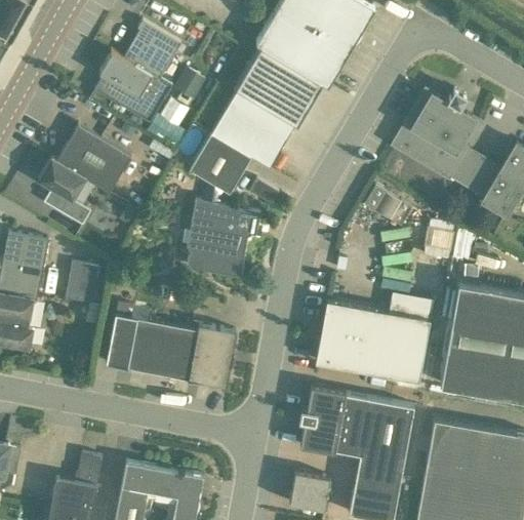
[(15,0),(0,0),(0,1),(0,38),(6,42),(26,5),(15,0)]
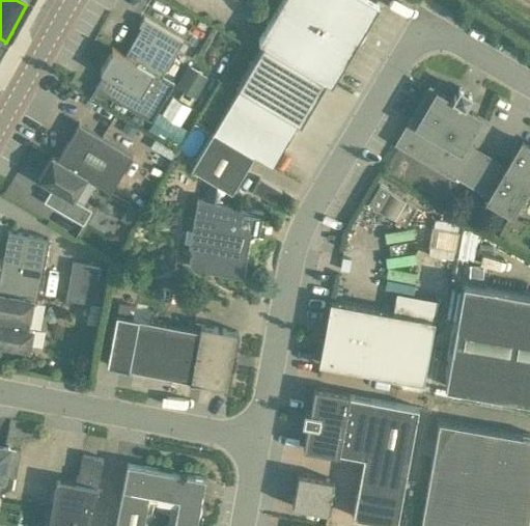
[(240,92),(214,137),(254,161),(273,172),(299,128),(301,129),(326,85),(331,88),(379,9),(363,0),(285,0),(258,45),(263,48),(238,91),(240,92)]
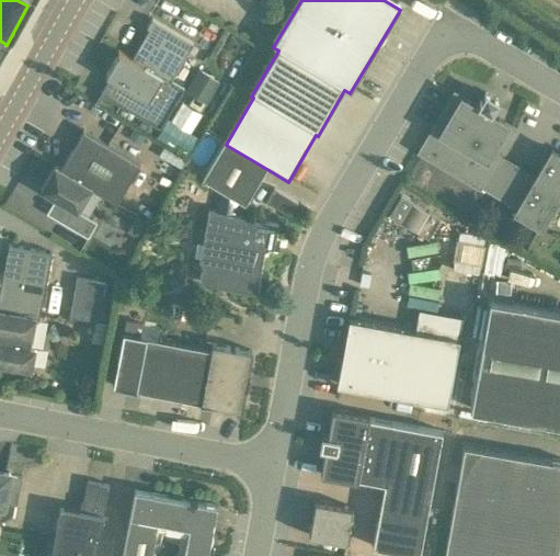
[(129,63),(162,82),(170,88),(172,83),(194,48),(152,24),(129,63)]
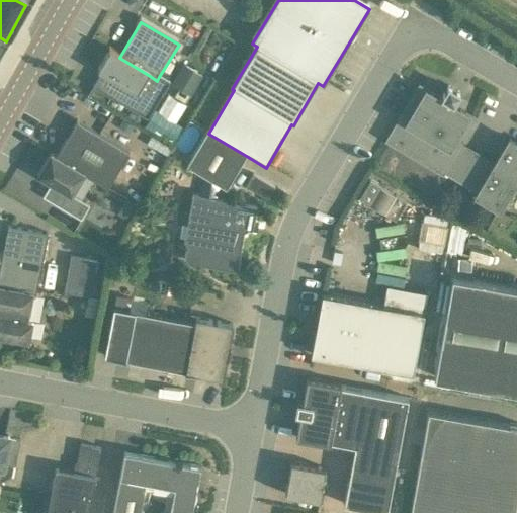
[(101,76),(94,89),(107,96),(148,120),(170,83),(159,77),(157,81),(150,76),(119,58),(111,53),(98,74),(101,76)]
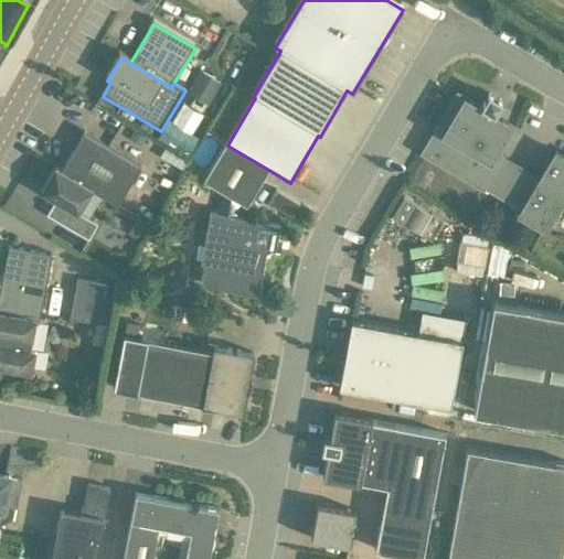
[(222,88),(201,76),(190,95),(211,108),(222,88)]
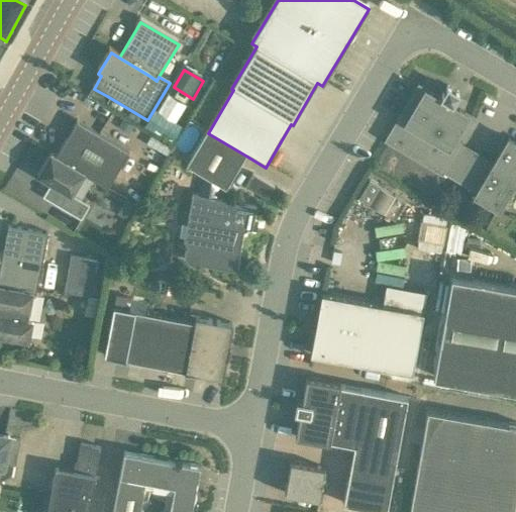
[(458,186),(475,160),(457,148),(474,121),(451,109),(458,97),(447,90),(440,102),(419,89),(387,143),(441,176),(458,186)]
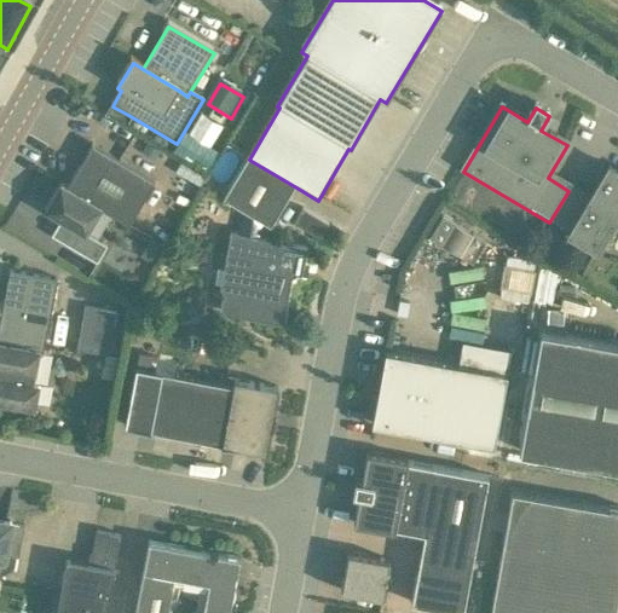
[(195,114),(175,157),(206,172),(214,152),(211,150),(221,126),(195,114)]
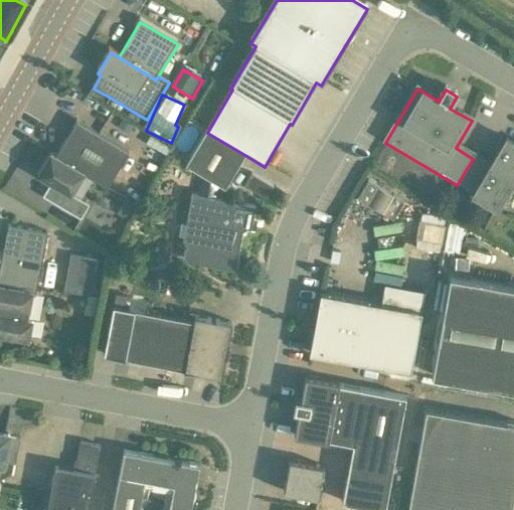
[(49,156),(98,185),(107,190),(128,155),(76,125),(55,159),(50,156),(49,156)]
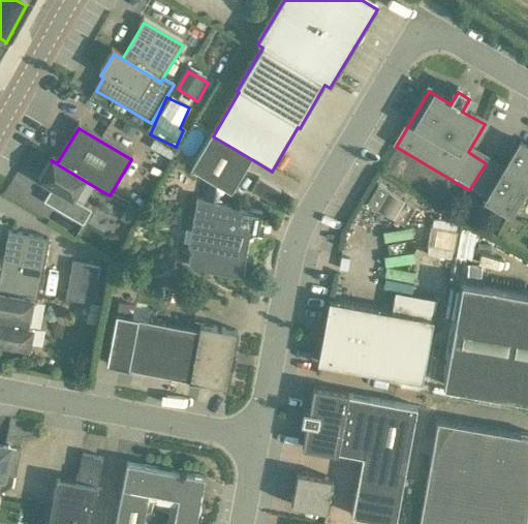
[(196,202),(189,245),(196,255),(191,259),(189,266),(193,272),(200,273),(206,269),(207,267),(244,274),(250,242),(254,239),(257,239),(262,215),(221,207),(223,194),(231,197),(253,160),(213,136),(190,174),(209,185),(205,204),(196,202)]
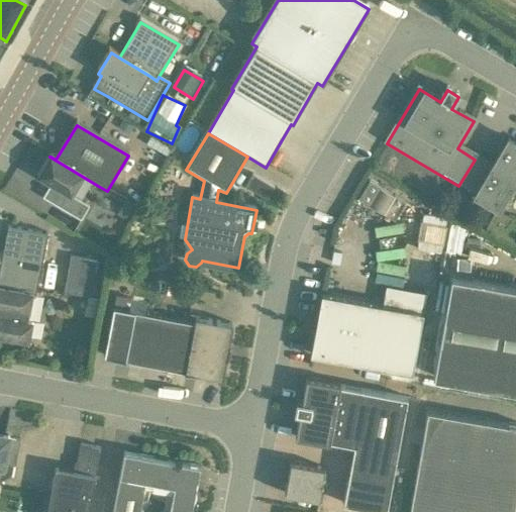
[(475,160),(458,186),(476,196),(475,199),(497,212),(512,187),(515,189),(515,146),(508,142),(492,170),(475,160)]
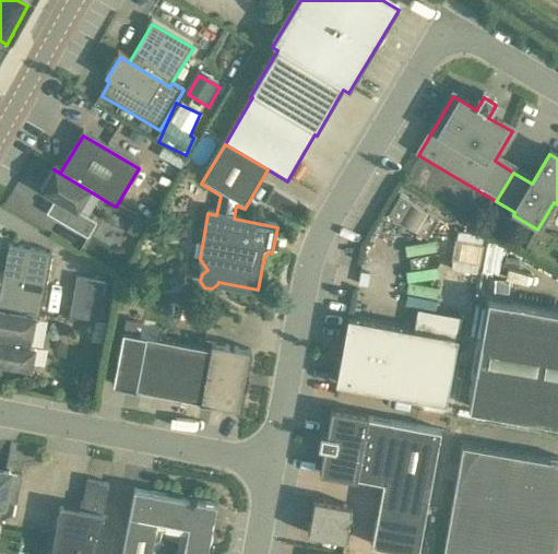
[(106,201),(54,169),(40,193),(63,207),(54,222),(87,242),(96,226),(76,214),(90,191),(106,201)]
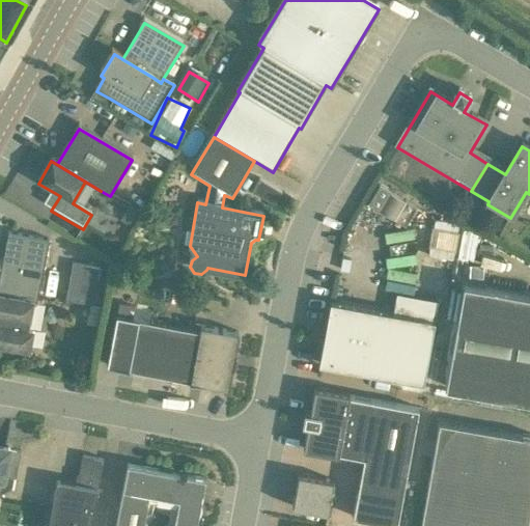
[(282,195),(259,183),(252,195),(274,209),(282,195)]
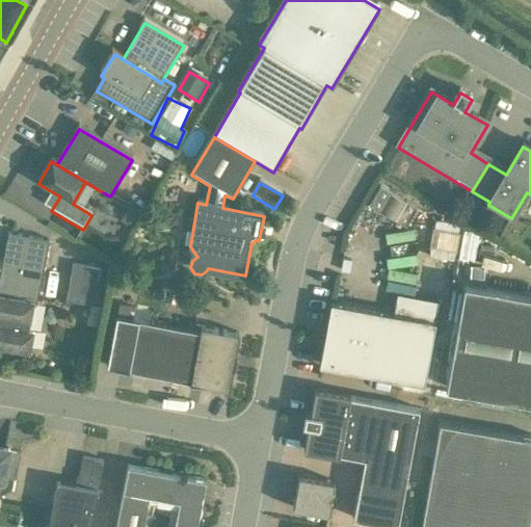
[(379,190),(368,210),(405,232),(417,213),(379,190)]
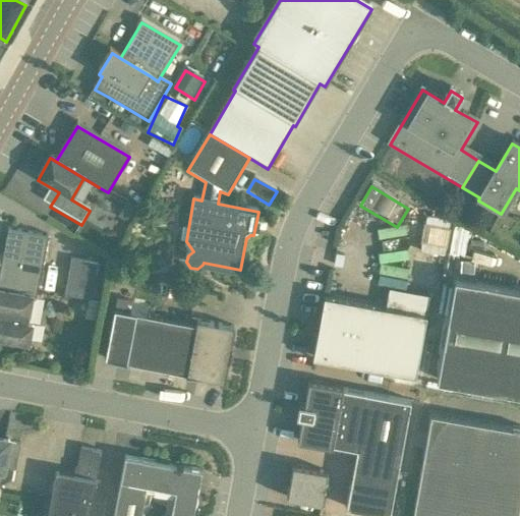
[(136,211),(127,206),(119,220),(127,225),(136,211)]
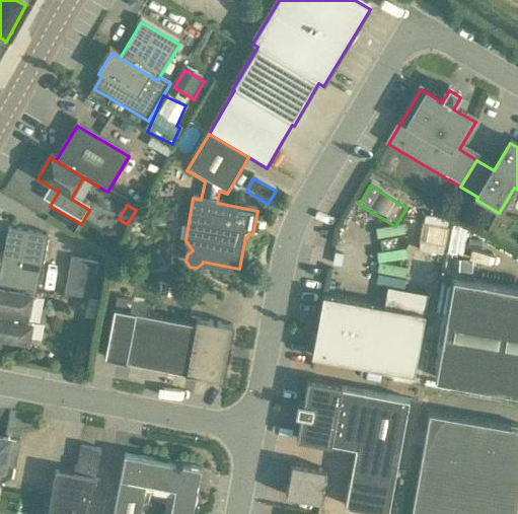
[(0,271),(0,284),(38,292),(48,238),(8,230),(0,271)]
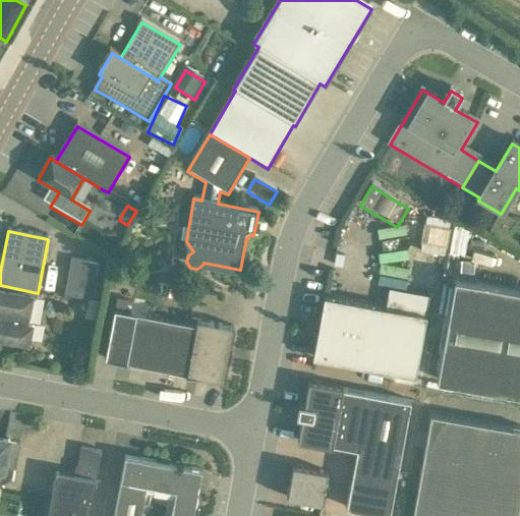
[(64,298),(87,302),(91,302),(97,267),(71,262),(64,298)]
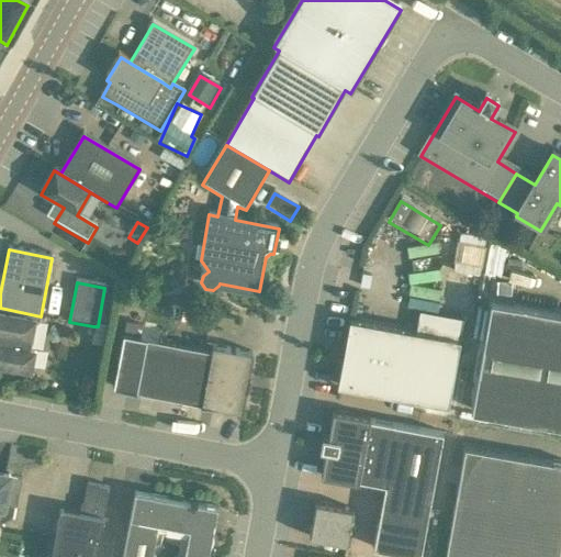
[(560,315),(491,303),(471,414),(560,430),(560,315)]
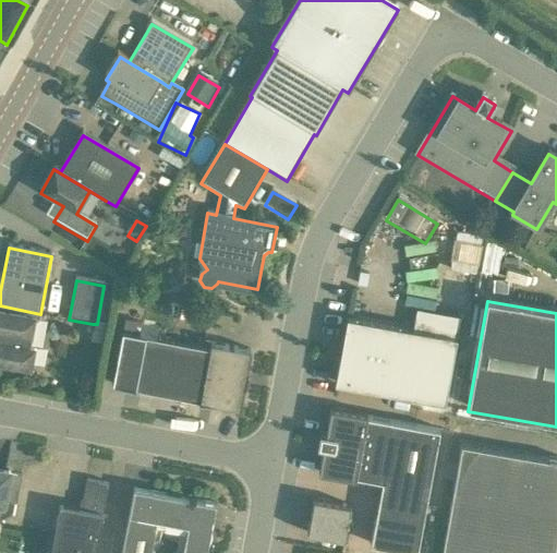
[(40,314),(0,305),(0,365),(31,372),(35,350),(29,349),(35,321),(39,322),(40,314)]
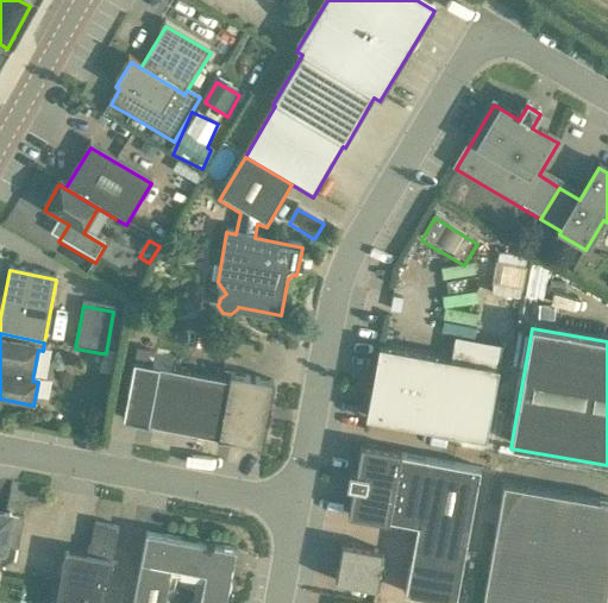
[(503,350),(455,340),(450,363),(378,350),(377,356),(383,357),(373,416),(367,415),(365,421),(486,444),(500,371),(503,350)]
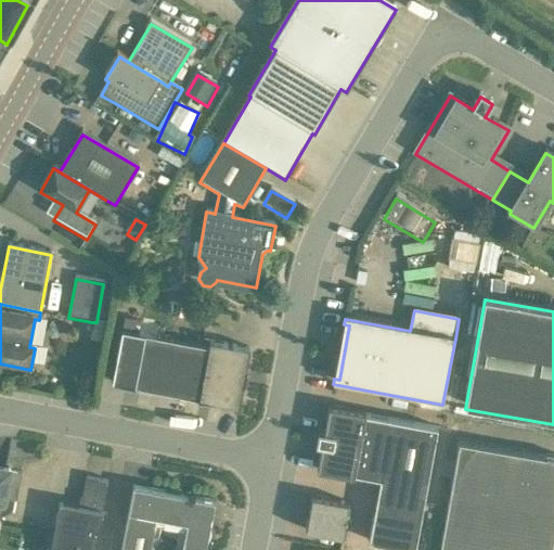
[(121,333),(112,386),(141,392),(240,410),(250,353),(210,345),(209,349),(156,340),(157,330),(140,327),(138,336),(121,333)]
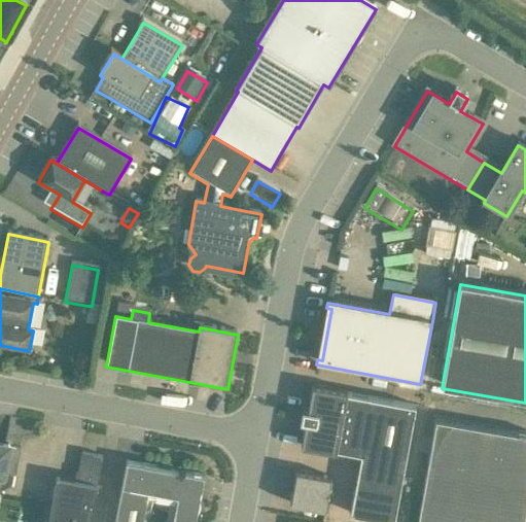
[(306,424),(302,450),(336,456),(337,453),(347,396),(347,395),(312,389),(308,414),(304,414),(302,423),(306,424)]
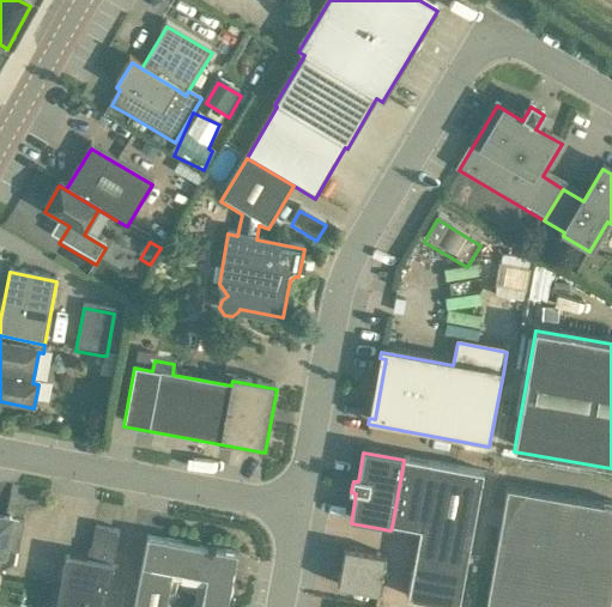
[(392,527),(420,532),(471,541),(483,475),(404,461),(392,527)]
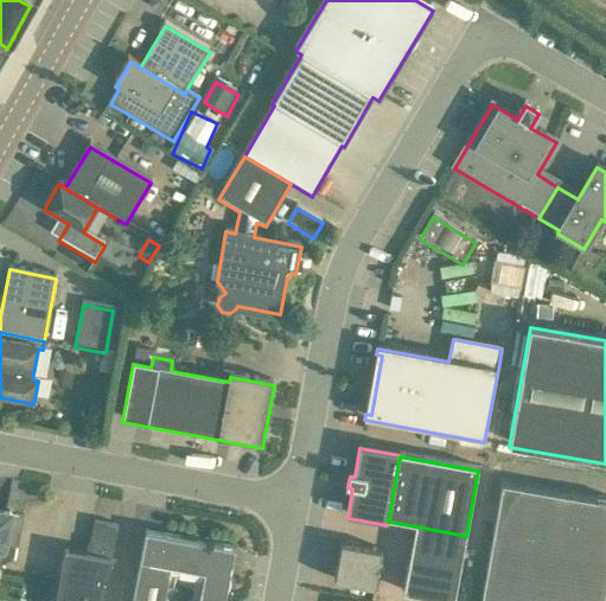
[(604,600),(605,589),(605,503),(502,485),(482,600),(604,600)]
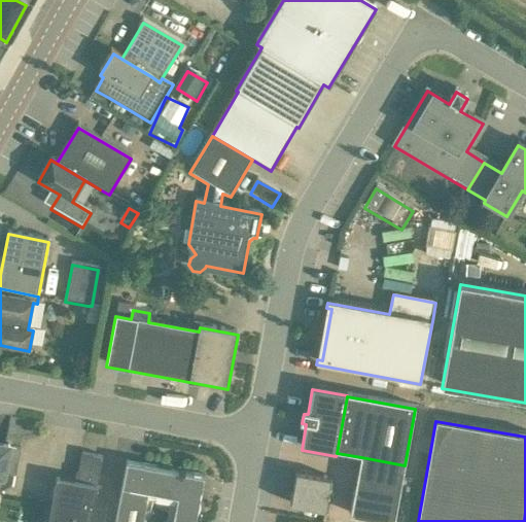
[(0,488),(3,475),(15,477),(18,468),(4,465),(8,448),(0,446),(0,488)]
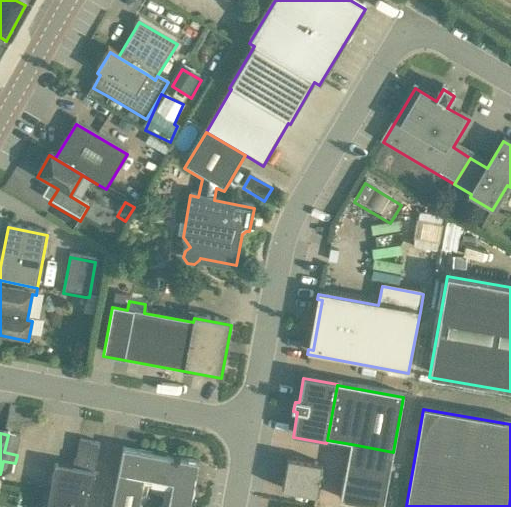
[(88,506),(100,446),(80,443),(75,470),(55,467),(47,506),(88,506)]
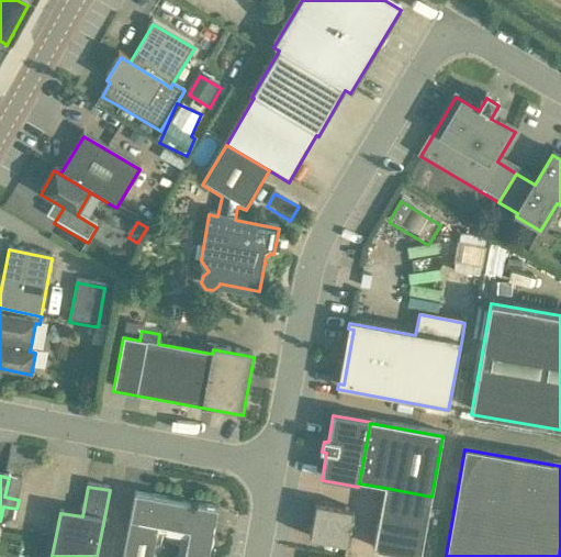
[(432,497),(385,488),(373,552),(396,556),(422,556),(432,497)]
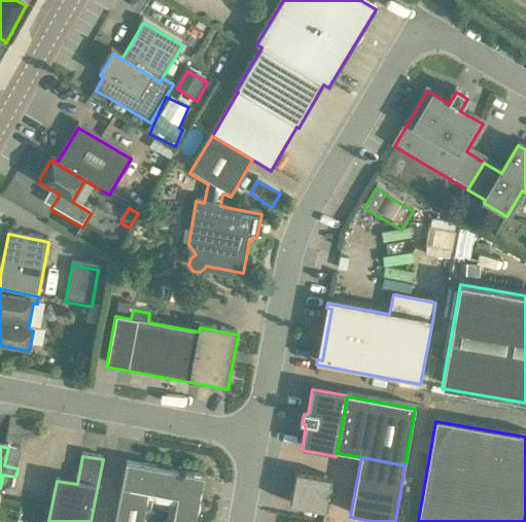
[(196,521),(204,479),(128,464),(123,489),(116,521),(196,521)]
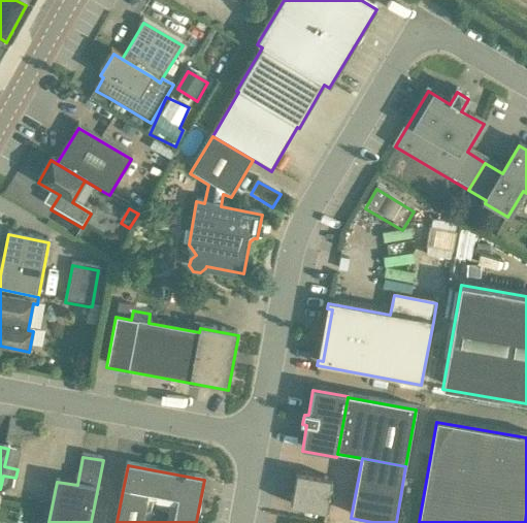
[(326,514),(332,482),(297,476),(292,508),(326,514)]
